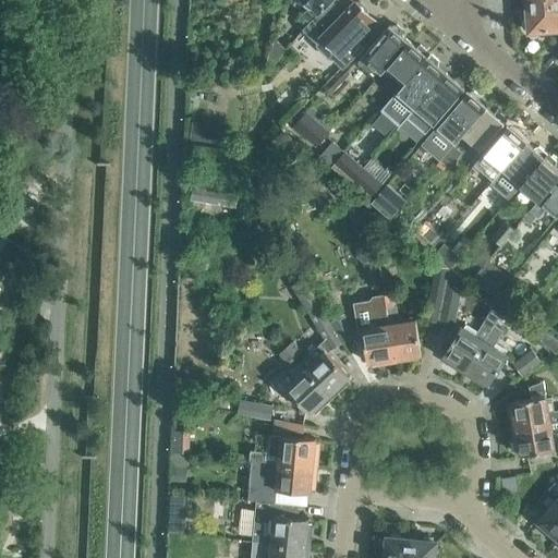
[(331,0),(305,0),(311,4),(302,14),(311,22),(331,0)]
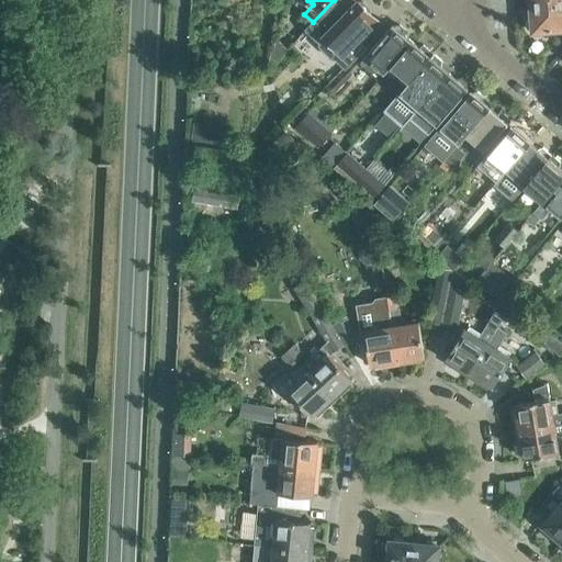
[(378,20),(370,13),(371,13),(370,11),(370,8),(363,1),(360,1),(358,0),(357,2),(353,0),(334,0),(313,22),(306,29),(322,42),(322,45),(334,57),(337,57),(346,66),(364,47),(358,41),(378,20)]
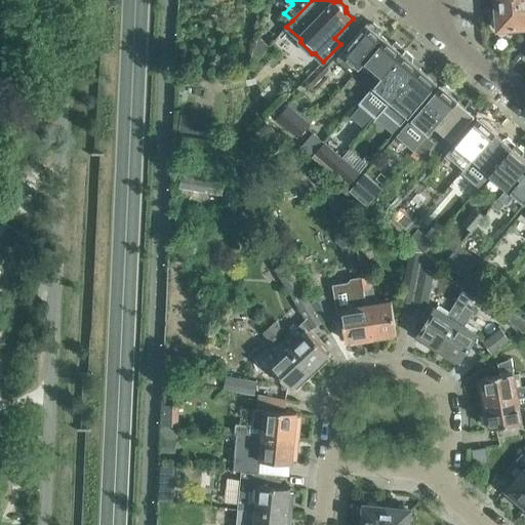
[(524,3),(495,5),(496,16),(494,16),(493,18),(493,25),(496,27),(497,27),(497,30),(524,27),(524,3)]
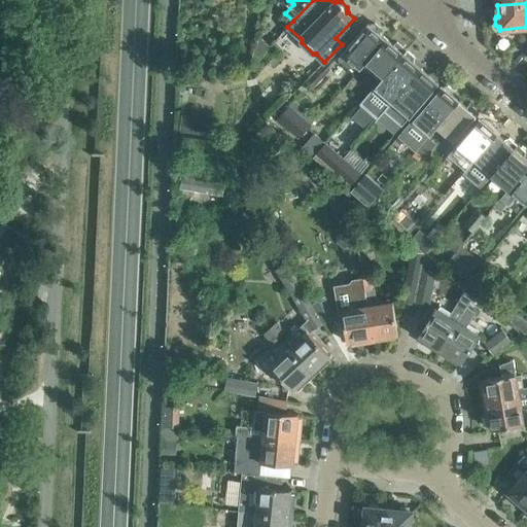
[(371,25),(369,24),(339,60),(357,75),(364,66),(363,65),(386,38),(379,32),(380,28),(375,24),(371,25)]
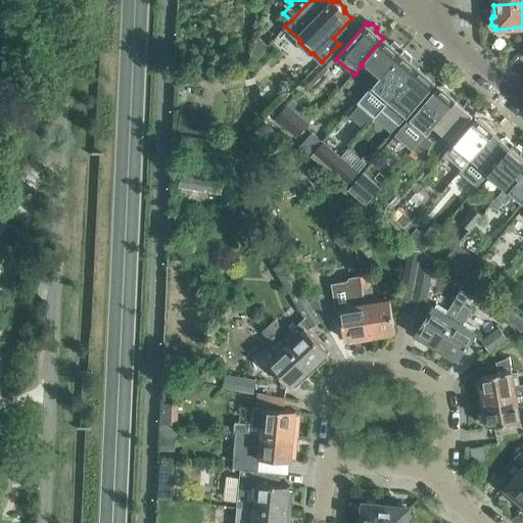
[(361,64),(362,65),(378,79),(403,50),(393,42),(391,45),(383,38),(361,64)]
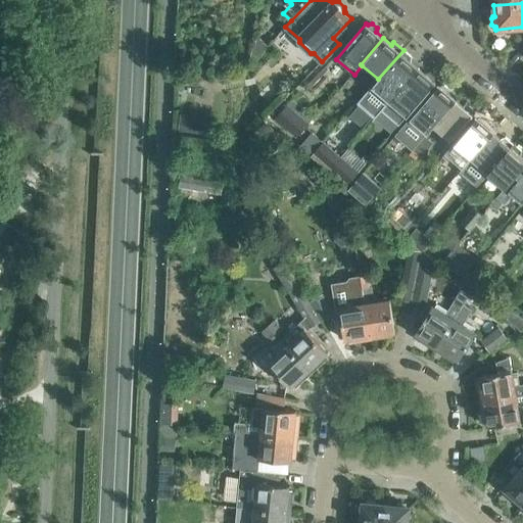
[(381,110),(389,101),(418,67),(410,61),(411,56),(403,50),(378,79),(360,100),(377,115),(381,110)]
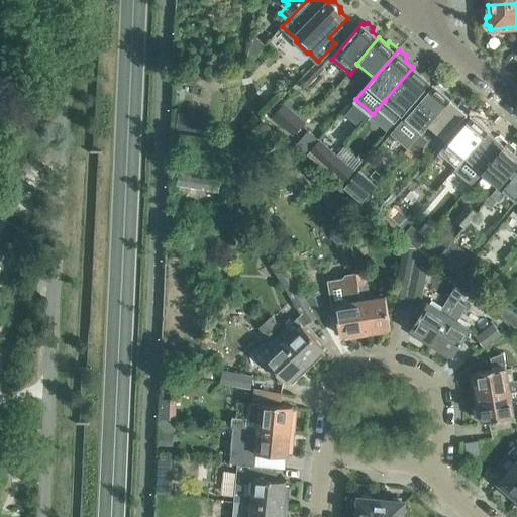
[(413,67),(385,100),(392,106),(398,99),(408,107),(430,82),(428,80),(431,77),(422,70),(420,73),(413,67)]
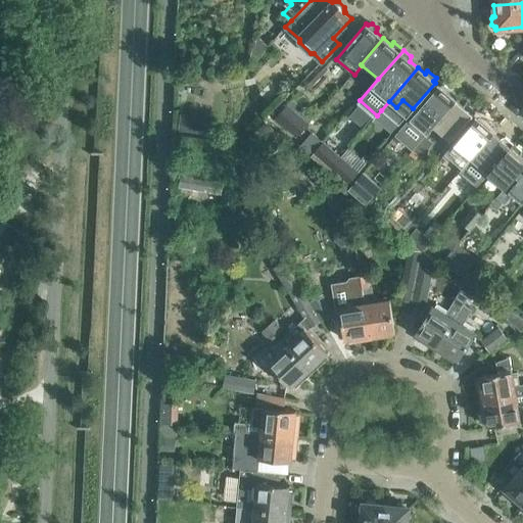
[(433,126),(456,100),(447,94),(448,89),(444,85),(440,87),(438,85),(416,111),(433,126)]
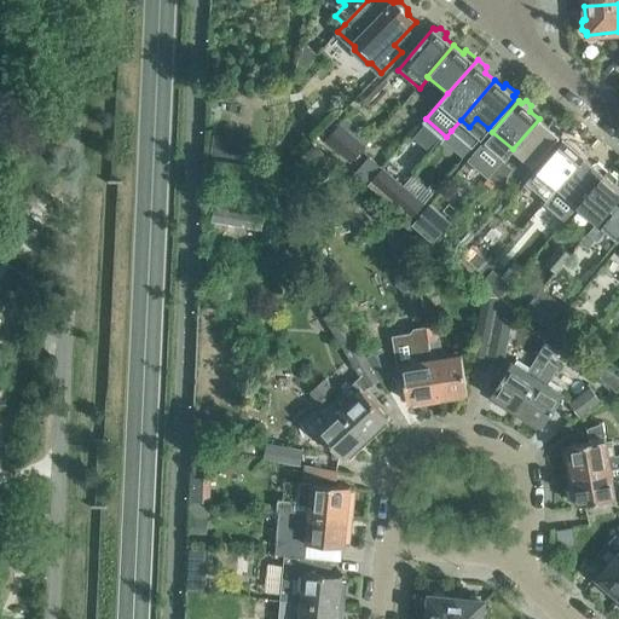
[(354,163),(368,148),(374,139),(348,119),(328,142),(328,143),(354,163)]
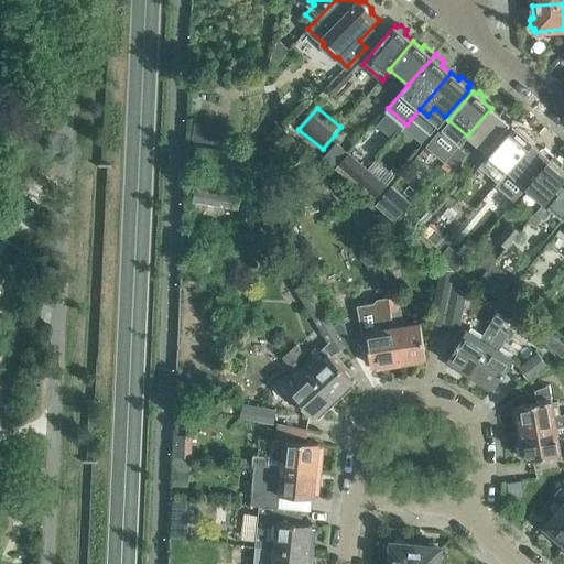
[(491,108),(467,136),(485,152),(510,123),(508,122),(510,119),(502,111),(499,115),(491,108)]
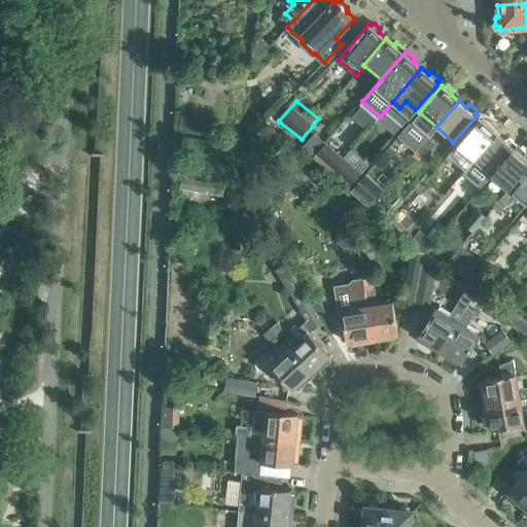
[(384,111),(380,116),(373,125),(380,131),(392,117),(384,111)]
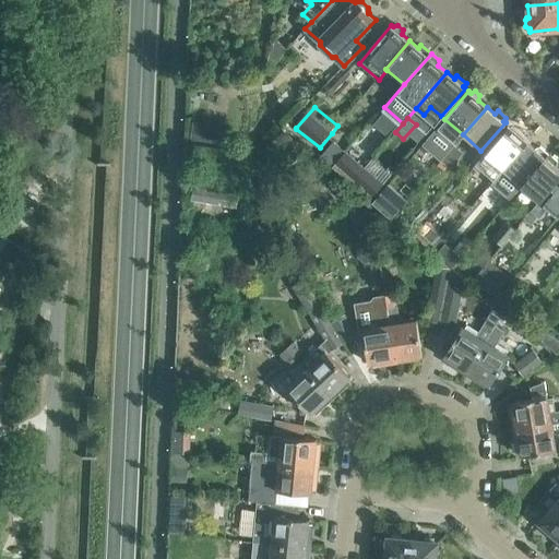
[(193,120),(194,138),(218,137),(218,119),(193,120)]
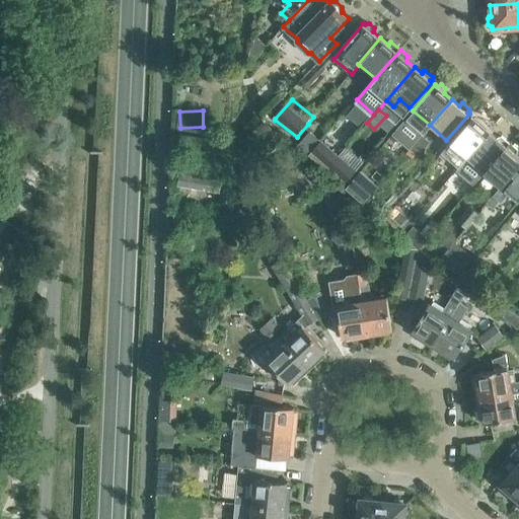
[(462,163),(490,131),(483,125),(485,122),(476,115),(474,118),(472,117),(450,143),(460,152),(456,157),(462,163)]
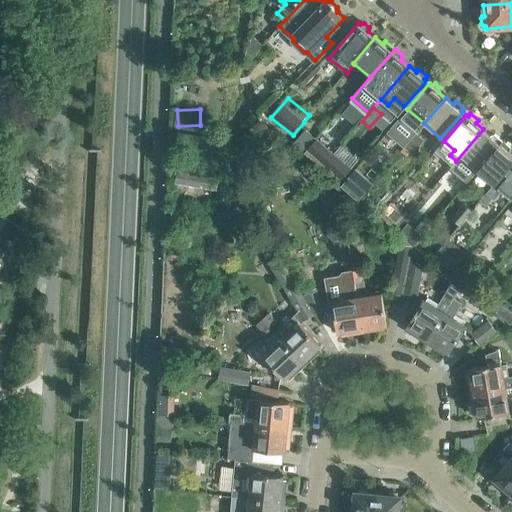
[(305,153),(312,144),(311,143),(316,139),(305,129),(293,143),(305,153)]
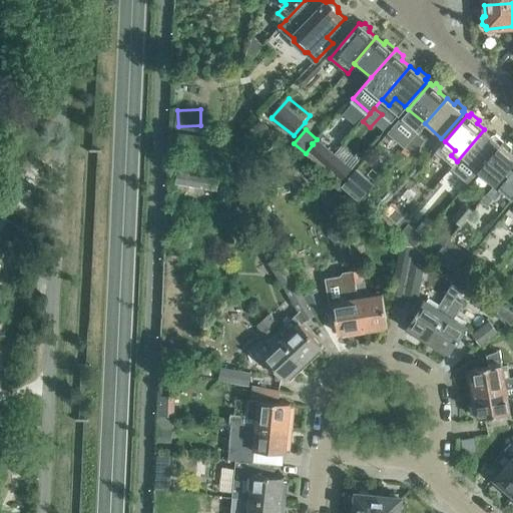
[(479,170),(503,140),(496,134),(491,135),(484,129),(457,161),(453,166),(461,173),(470,162),(479,170)]
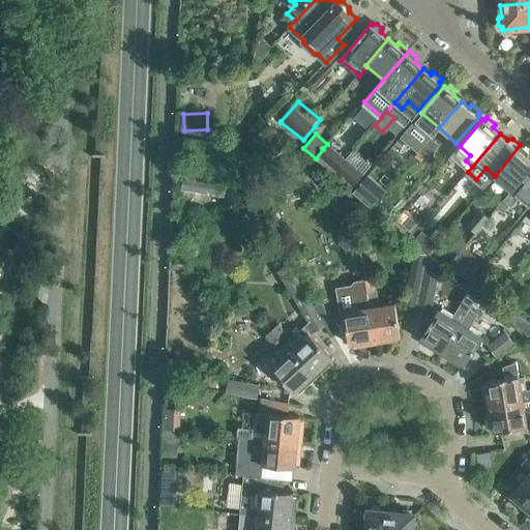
[(437,145),(430,139),(418,152),(425,158),(437,145)]
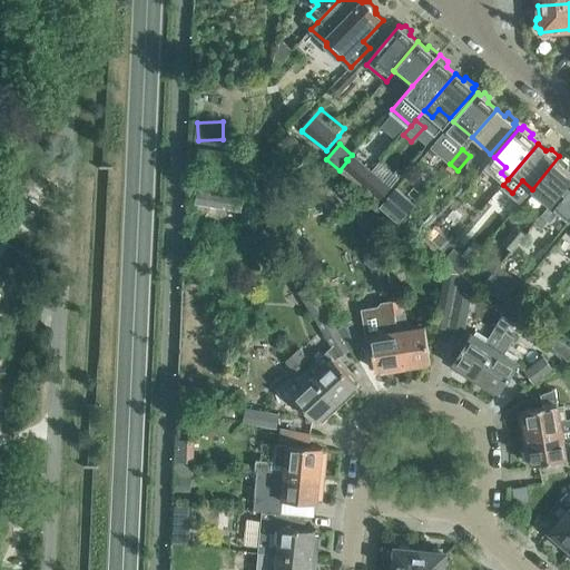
[(551,205),(569,180),(569,170),(567,169),(568,164),(559,156),(532,189),(550,204),(551,205)]
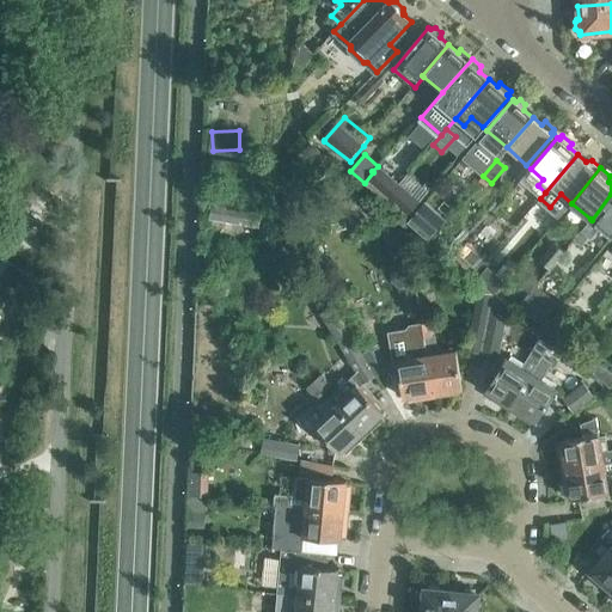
[(373,172),(365,183),(363,183),(378,196),(387,185),(373,172)]
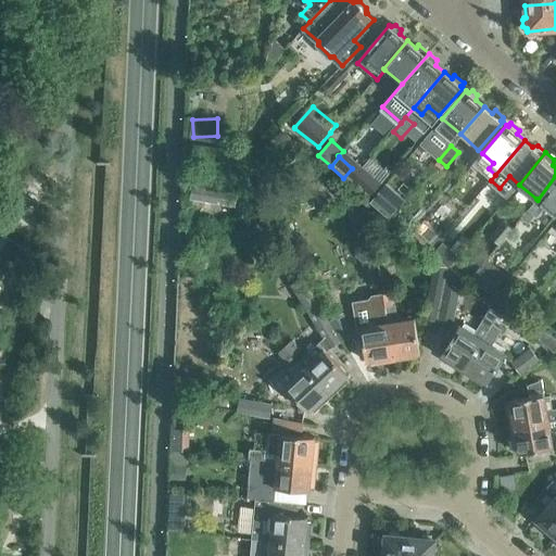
[(379,185),(359,167),(350,179),(369,197),(379,185)]
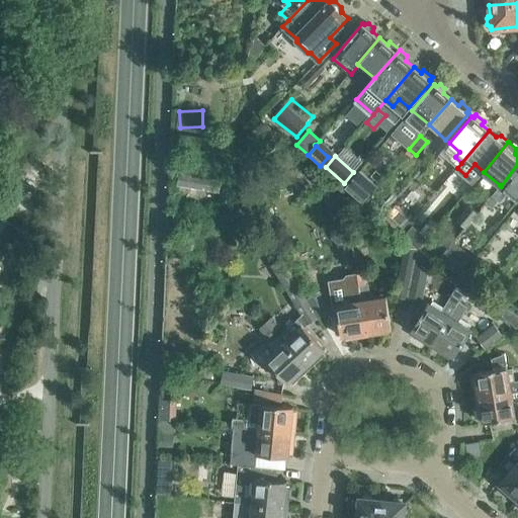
[(517,164),(501,186),(500,185),(492,195),(488,199),(486,202),(491,206),(498,199),(499,200),(508,191),(517,199),(517,164)]
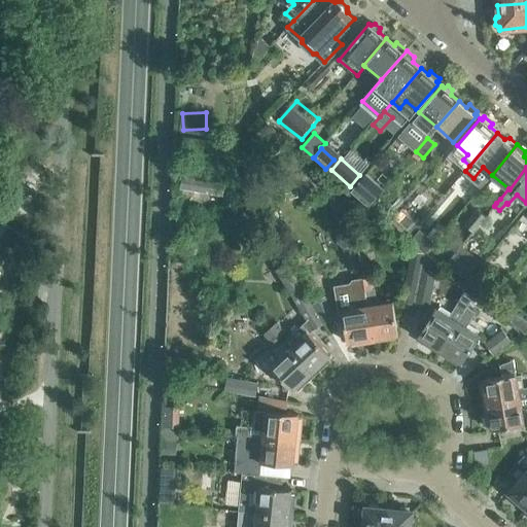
[(361,178),(350,190),(369,207),(380,194),(361,178)]
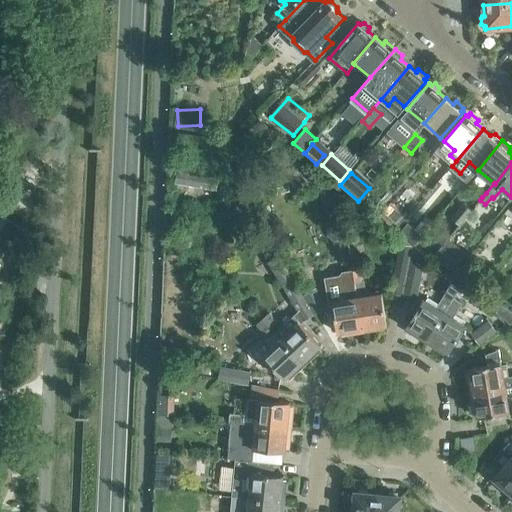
[(176,185),(216,191),(218,181),(177,175),(176,185)]
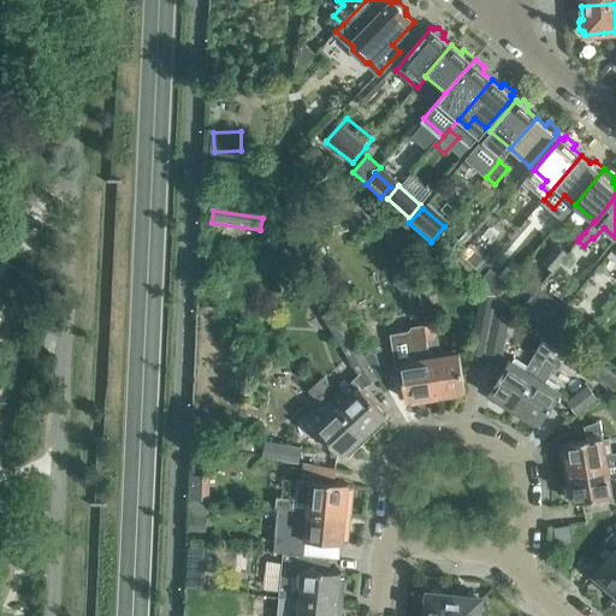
[(415,294),(404,219),(384,223),(394,285),(401,290),(402,295),(415,294)]
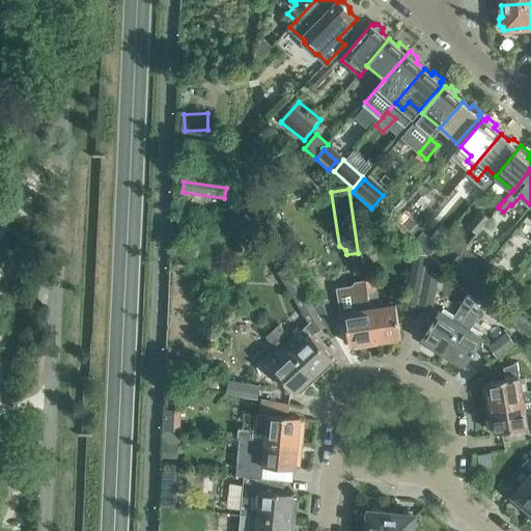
[(500,204),(504,200),(497,194),(493,198),(500,204)]
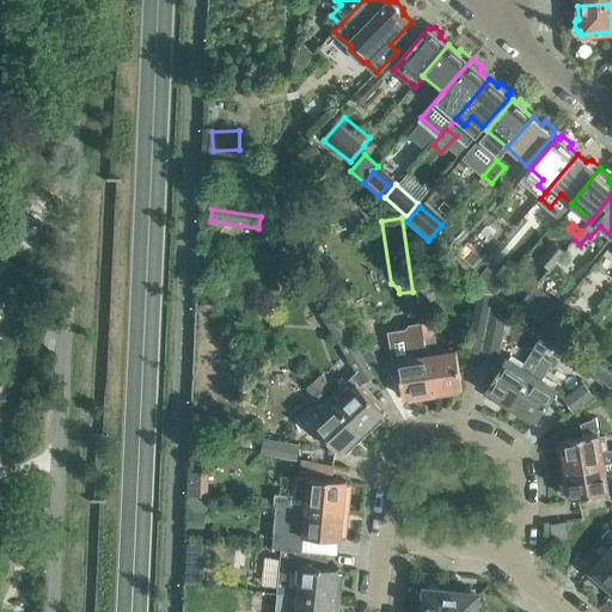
[(485,258),(466,242),(457,252),(476,269),(485,258)]
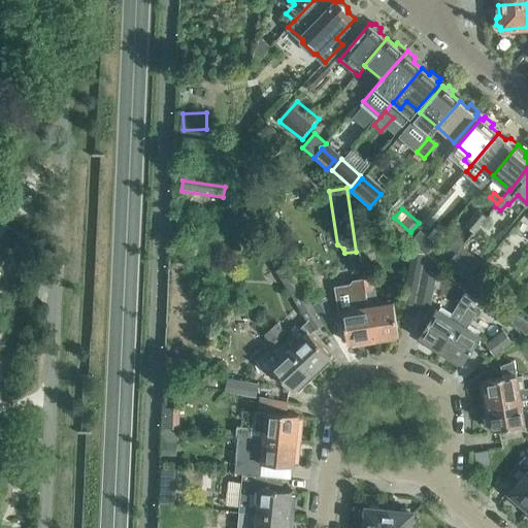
[(487,217),(476,208),(464,223),(474,231),(487,217)]
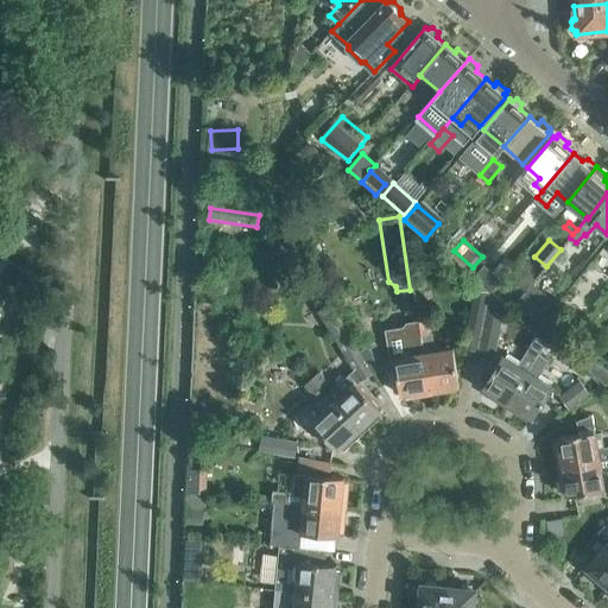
[(476,280),(489,291),(491,292),(501,278),(483,264),(473,277),(476,280)]
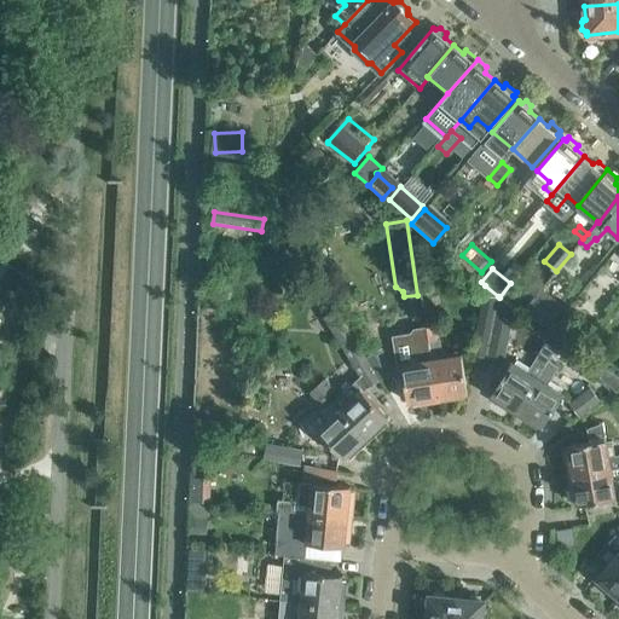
[(485,285),(476,328),(472,352),(486,354),(498,296),(485,285)]
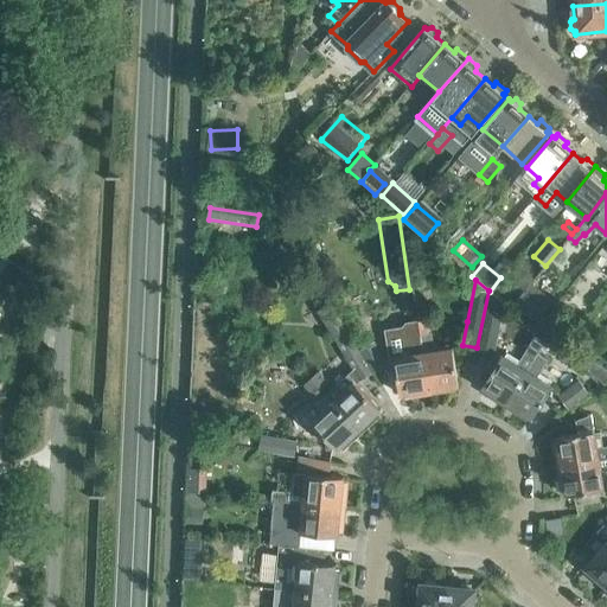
[(534,320),(551,300),(531,282),(515,302),(534,320)]
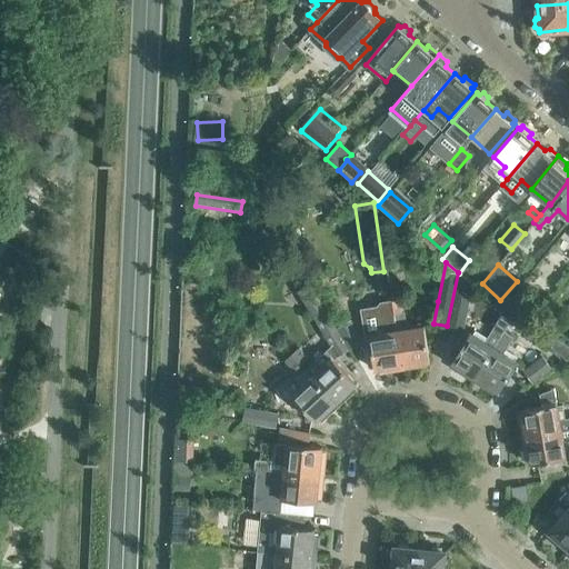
[(462,329),(466,307),(470,287),(457,285),(449,326),(462,329)]
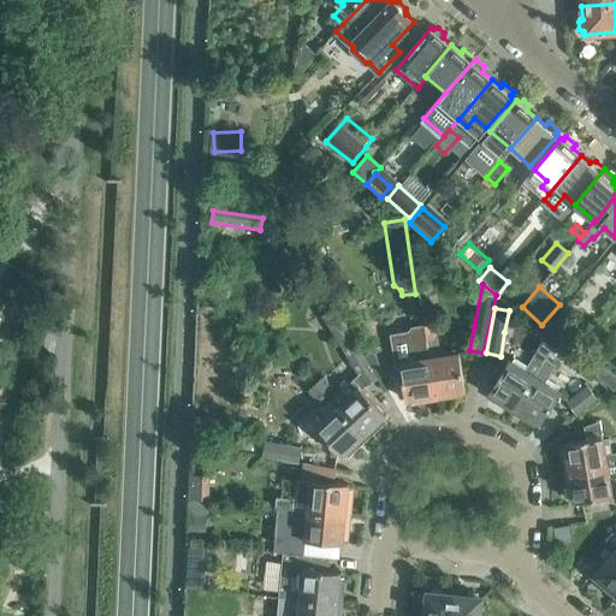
[(339,392),(331,400),(363,434),(374,426),(377,428),(385,421),(383,418),(385,415),(361,389),(365,385),(377,377),(363,357),(336,311),(323,319),(351,365),(359,375),(351,381),(348,381),(339,389),(339,392)]
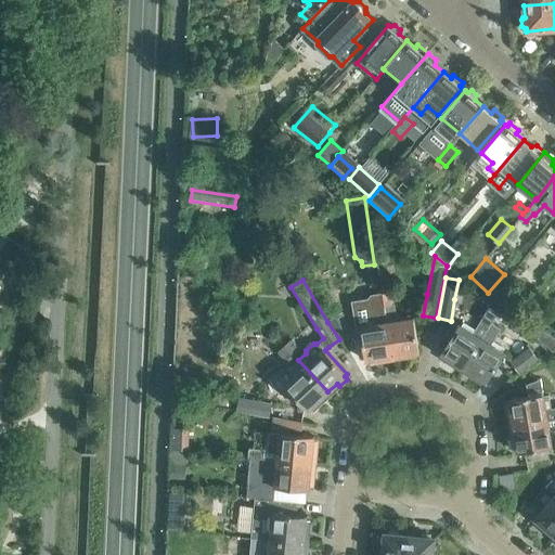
[(490,298),(511,315),(518,308),(497,289),(490,298)]
